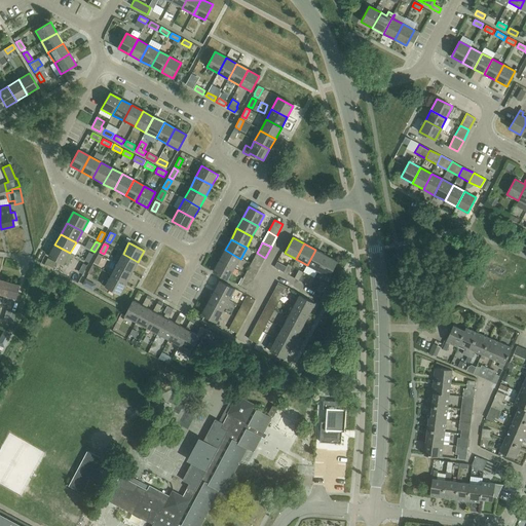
[(70,253),(54,245),(48,256),(64,264),(70,253)]
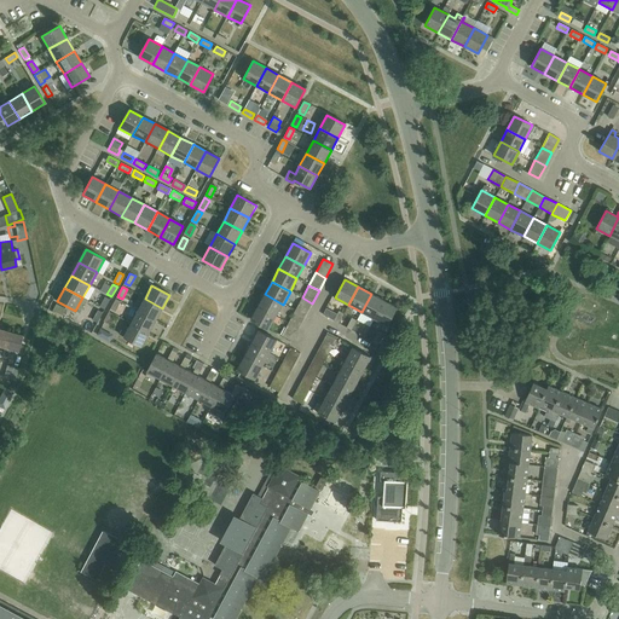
[(283,305),(265,294),(258,307),(276,317),(283,305)]
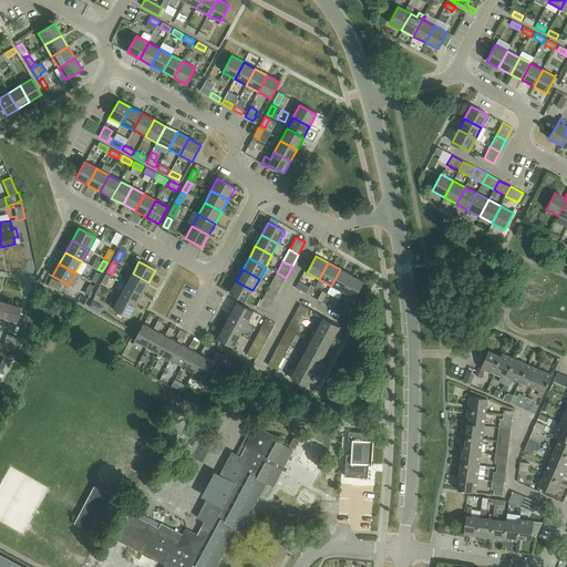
[(351,276),(340,269),(331,286),(342,292),(351,276)]
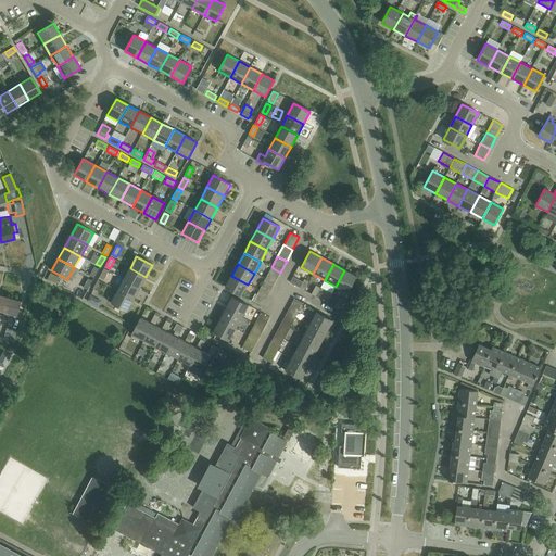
[(99,269),(95,266),(89,276),(93,278),(99,269)]
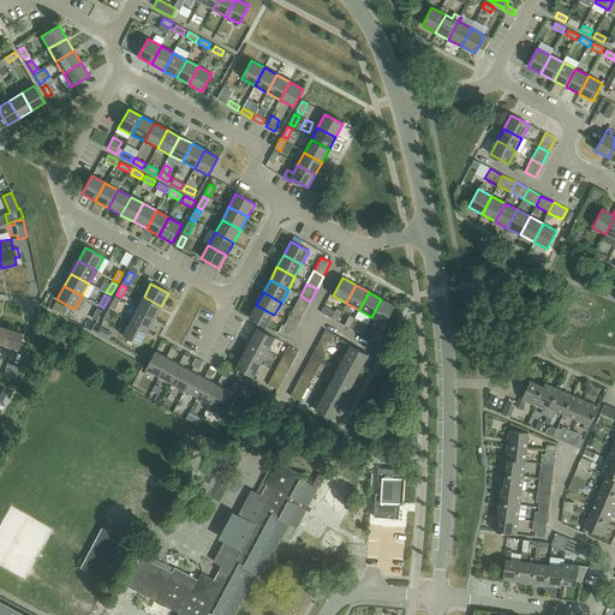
[(310,302),(300,296),(293,309),(303,315),(310,302)]
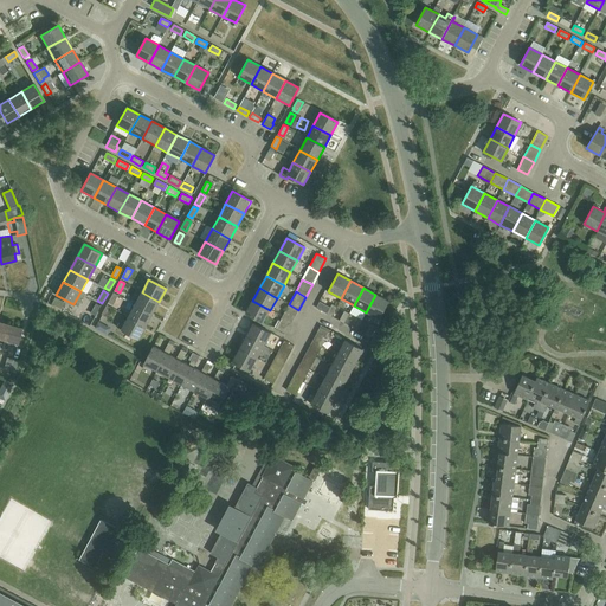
[(118,296),(114,292),(108,303),(113,305),(118,296)]
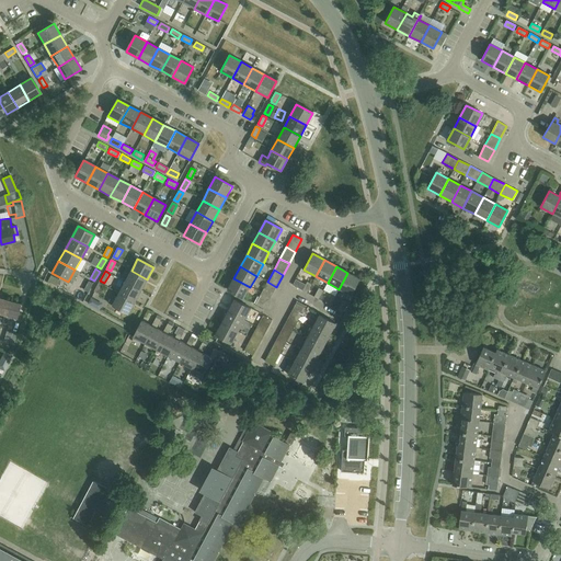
[(125,282),(141,292),(147,279),(132,271),(125,282)]
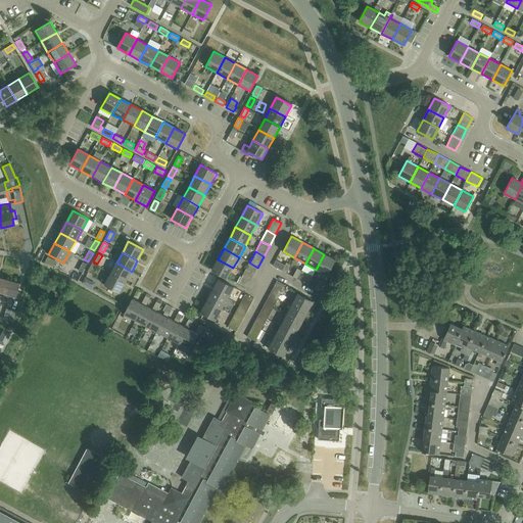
[(324,254),(316,270),(327,276),(335,260),(324,254)]
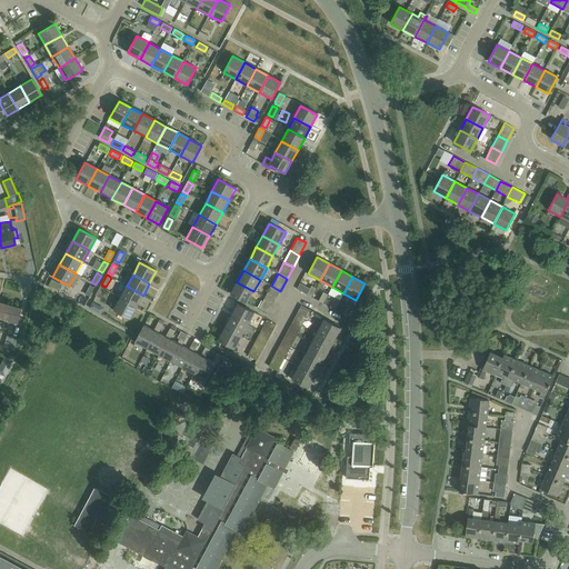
[(253,291),(237,282),(230,295),(247,303),(253,291)]
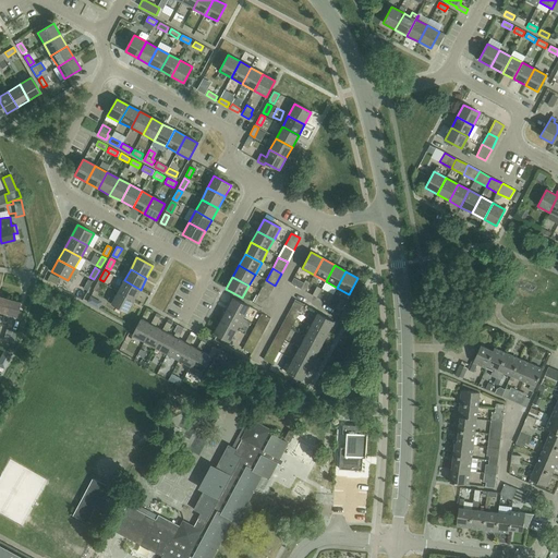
[(93,282),(88,280),(83,289),(87,291),(93,282)]
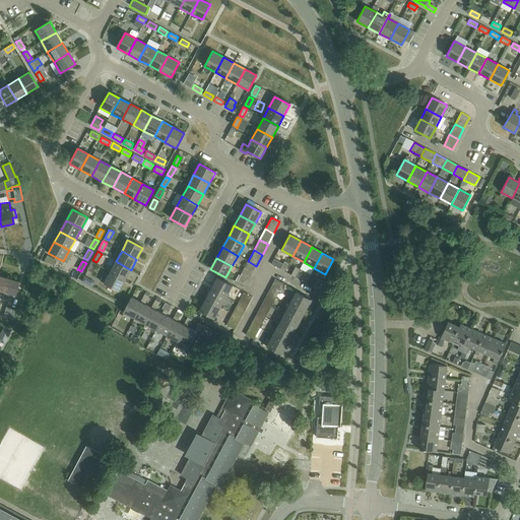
[(131,270),(116,261),(110,272),(125,280),(131,270)]
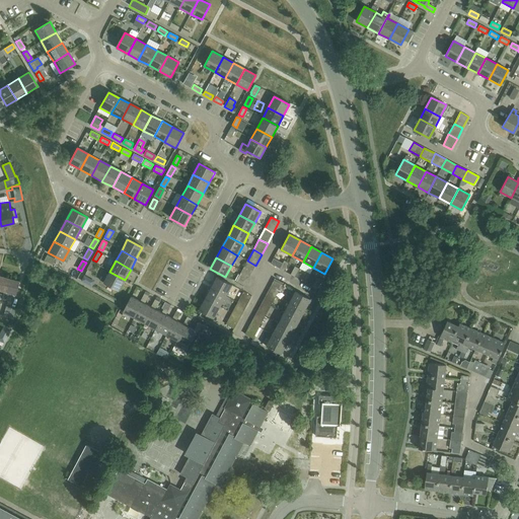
[(255,266),(247,261),(241,272),(249,276),(255,266)]
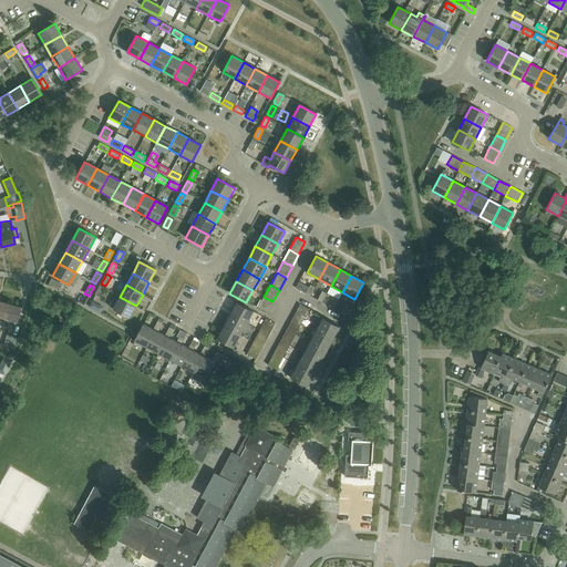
[(315,287),(310,285),(306,294),(310,296),(315,287)]
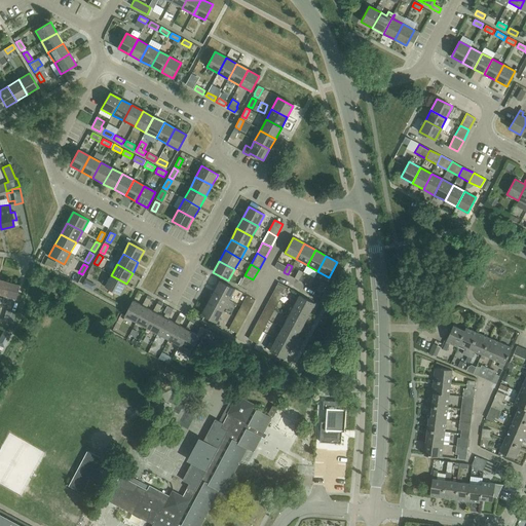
[(97,267),(92,265),(88,273),(92,275),(97,267)]
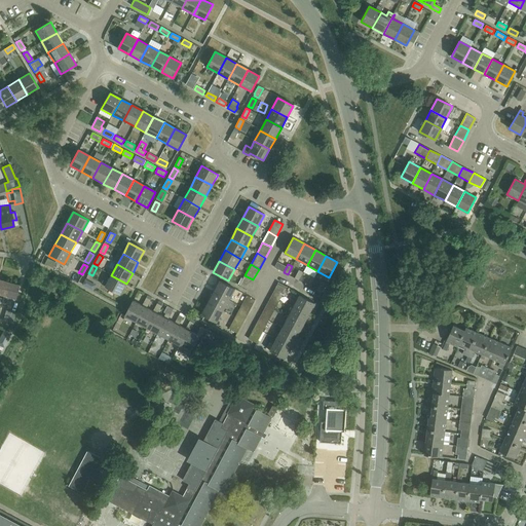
[(303,272),(299,270),(294,278),(299,280),(303,272)]
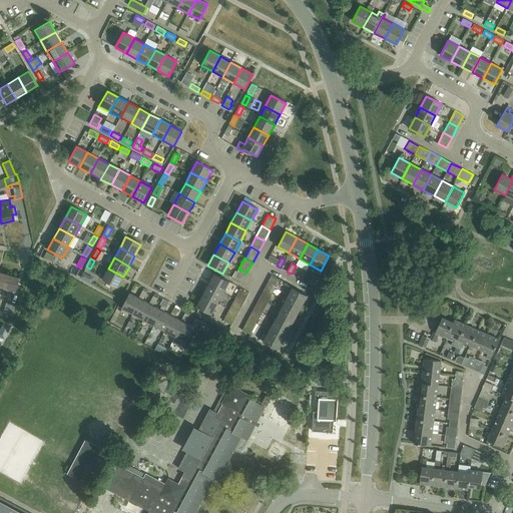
[(123,277),(108,269),(105,276),(101,274),(98,278),(117,288),(123,277)]
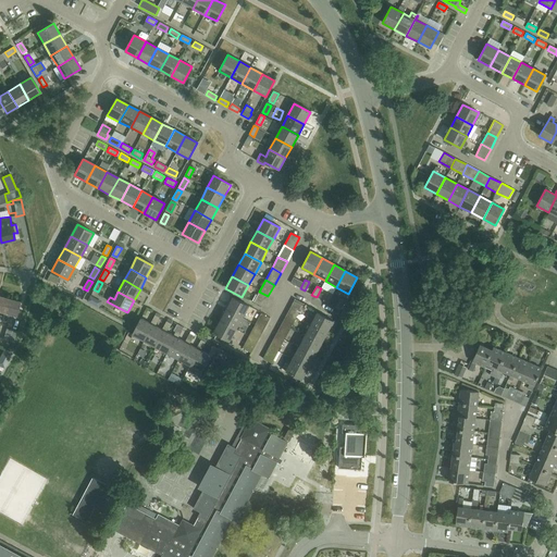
[(262,307),(268,296),(259,292),(254,301),(262,307)]
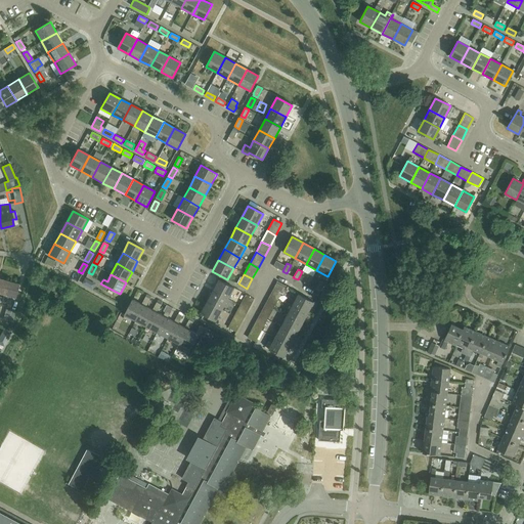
[(0,279),(0,294),(3,295),(1,302),(6,304),(8,296),(13,298),(17,285),(0,279)]
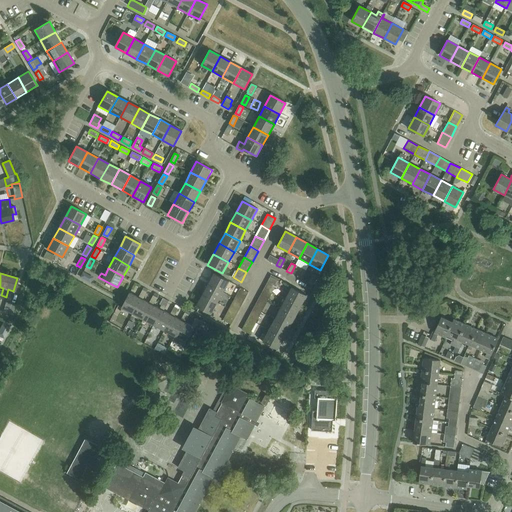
[(208,284),(223,293),(229,282),(214,273),(208,284)]
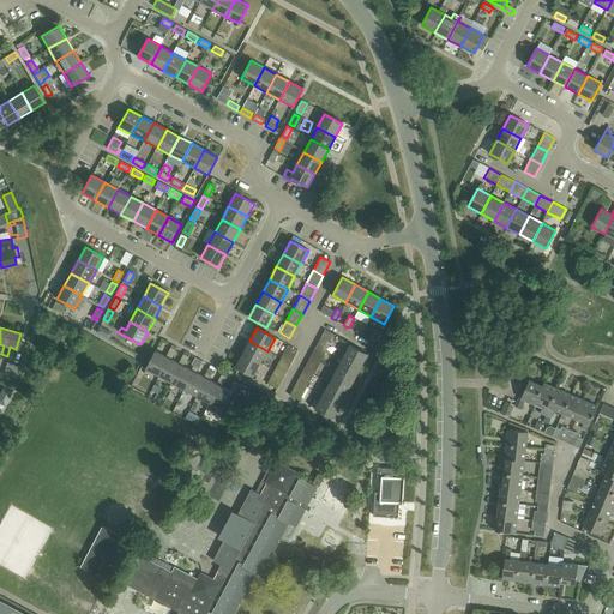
[(317,344),(326,350),(335,335),(325,330),(317,344)]
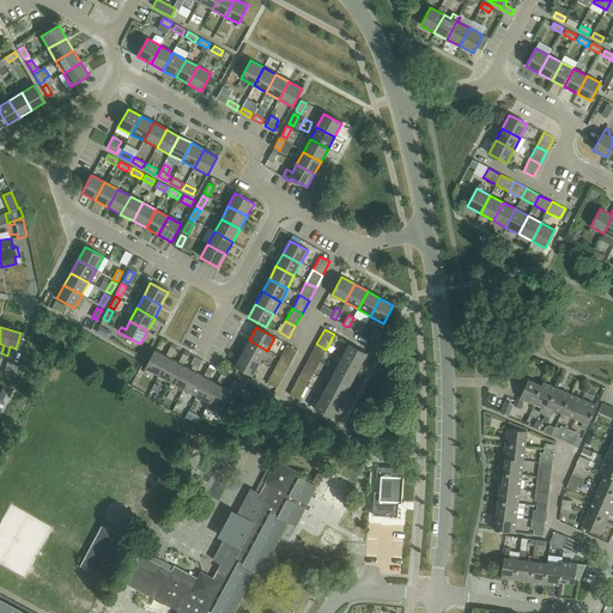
[(378,332),(374,329),(369,338),(371,340),(369,345),(378,350),(382,345),(374,341),(378,332)]
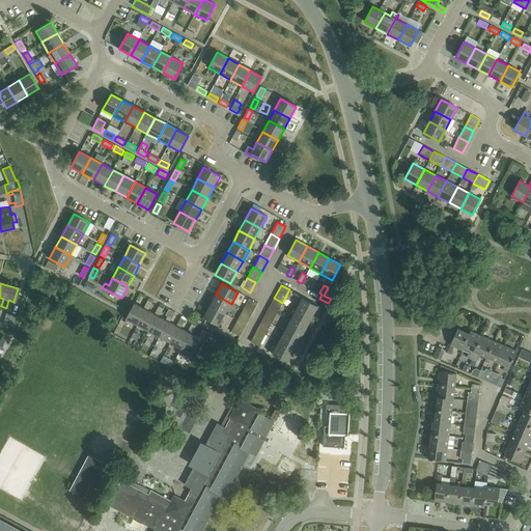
[(231,304),(216,295),(210,306),(225,314),(231,304)]
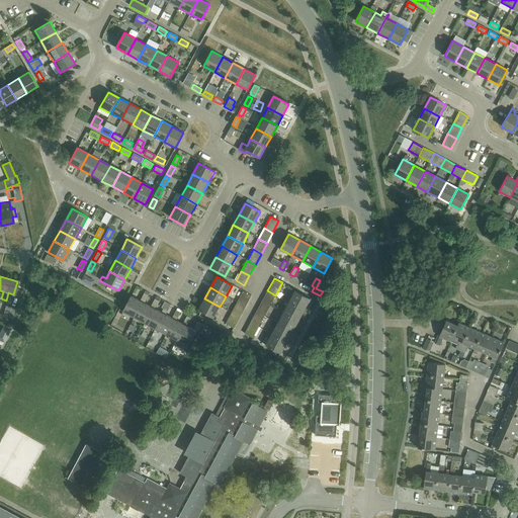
[(275,295),(267,290),(262,301),(269,306),(275,295)]
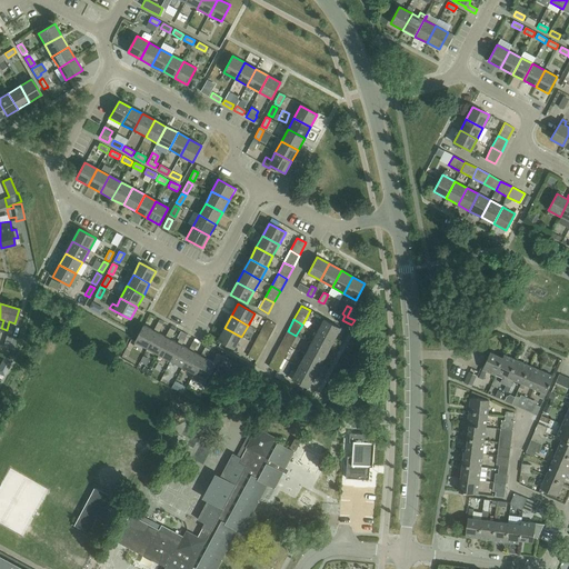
[(260,332),(269,337),(276,326),(267,320),(260,332)]
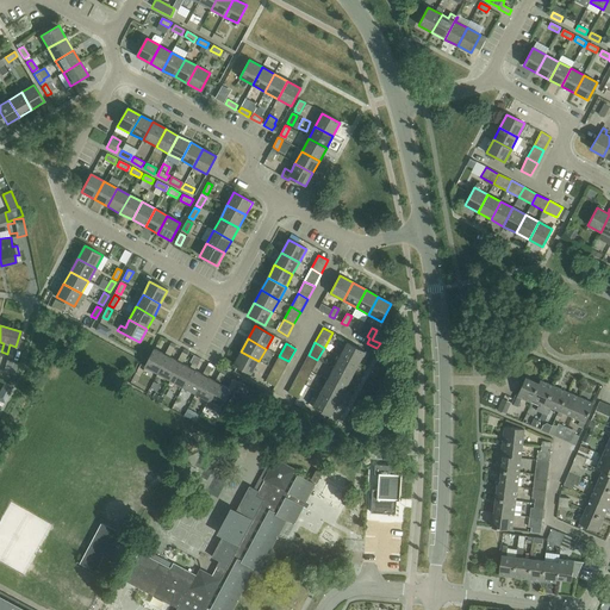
[(347,343),(340,356),(358,366),(365,353),(347,343)]
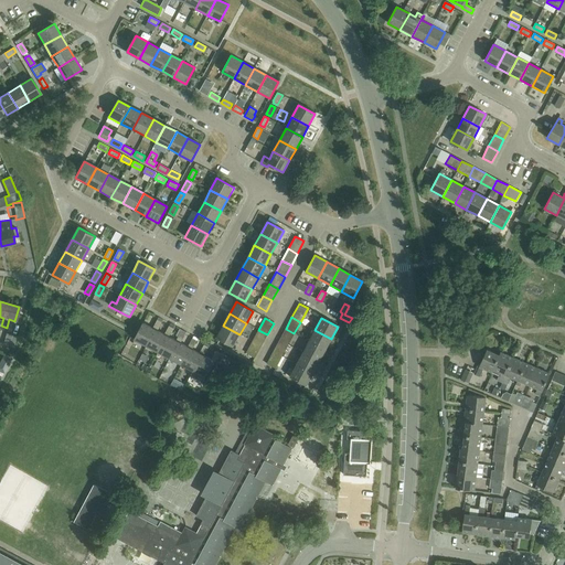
[(134,340),(146,347),(156,330),(158,331),(161,322),(157,320),(152,328),(144,323),(134,340)]
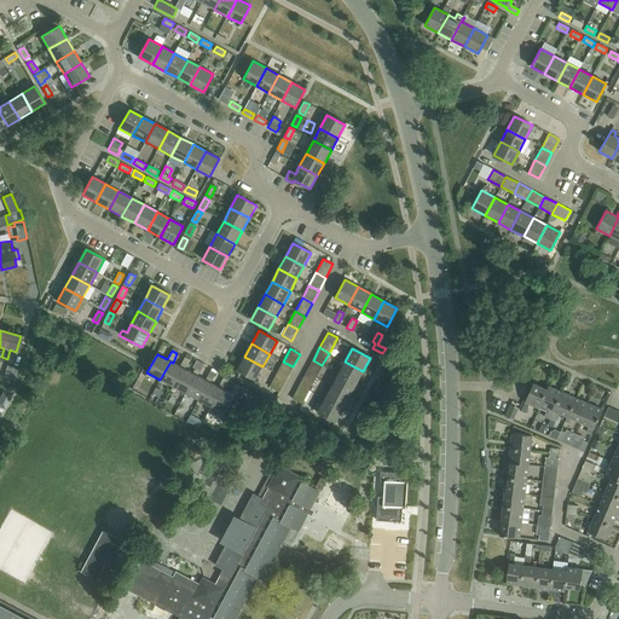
[(262,366),(244,357),(237,370),(255,380),(262,366)]
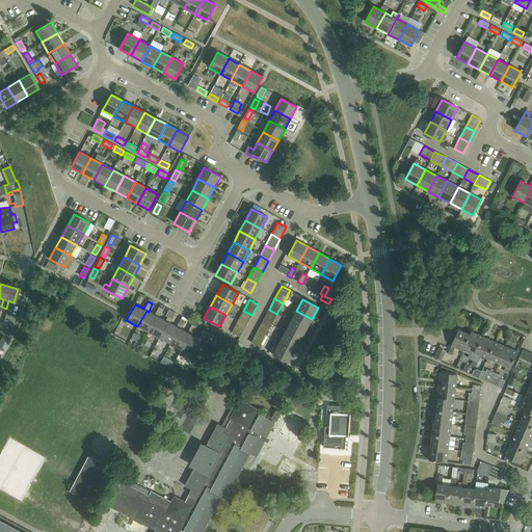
[(137,326),(149,331),(157,316),(159,317),(163,310),(159,308),(155,315),(149,312),(147,311),(137,326)]
